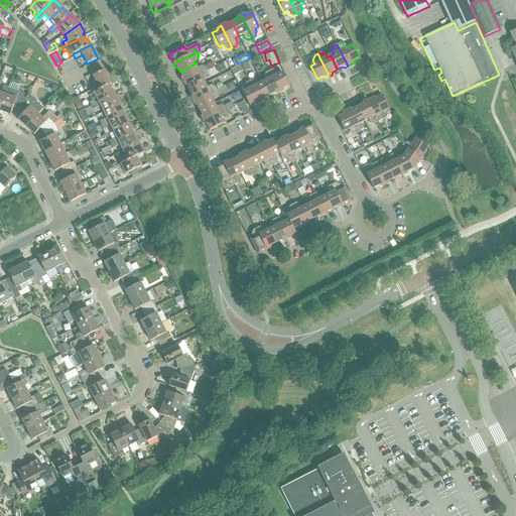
[(215,60),(206,63),(212,76),(232,67),(229,59),(217,65),(215,60)]
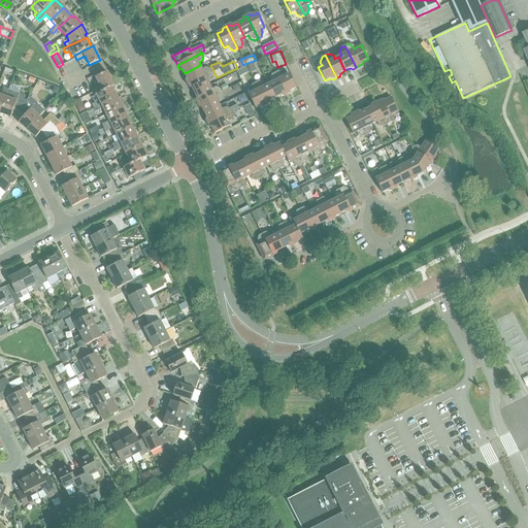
[(186,81),(188,85),(211,72),(210,69),(205,67),(202,69),(200,65),(185,73),(187,78),(186,81)]
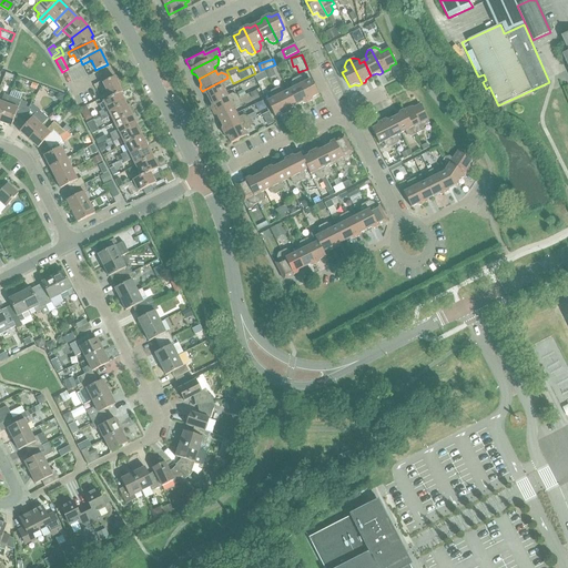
[(259,82),(261,84),(269,79),(263,71),(249,82),(252,87),(259,82)]
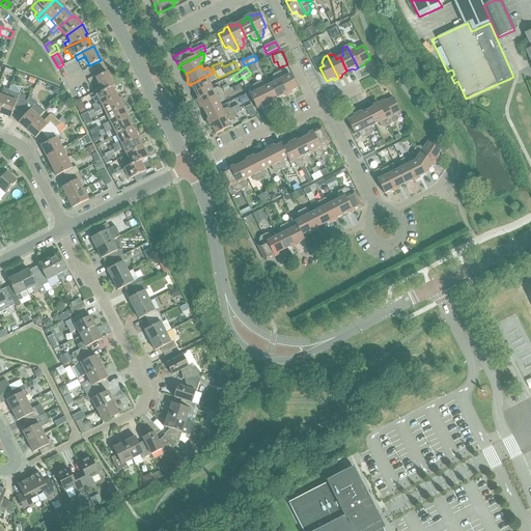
[(280,72),(276,74),(287,95),(291,94),(291,91),(298,88),(290,75),(286,77),(284,73),(280,72)]
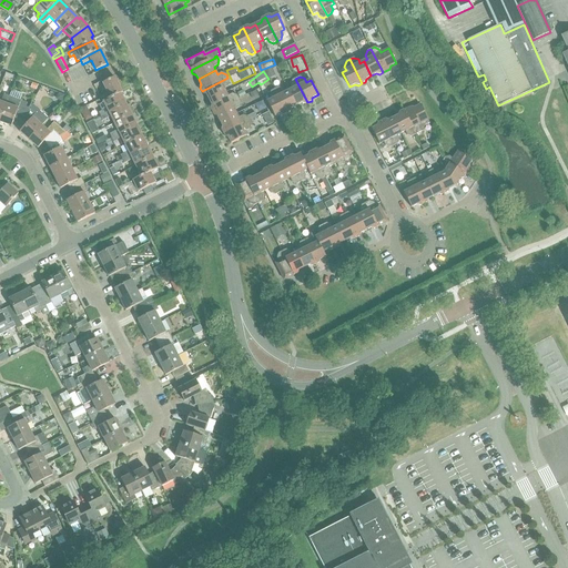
[(102,102),(103,102),(120,93),(122,93),(114,78),(102,83),(108,93),(100,98),(102,102)]
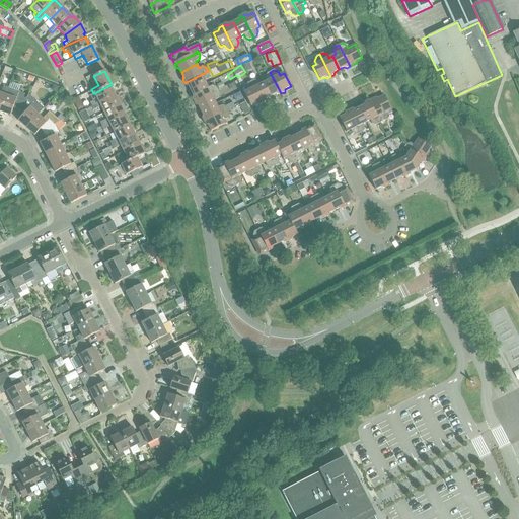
[(189,87),(191,92),(207,84),(205,80),(209,79),(210,74),(208,71),(184,83),(186,86),(189,87)]
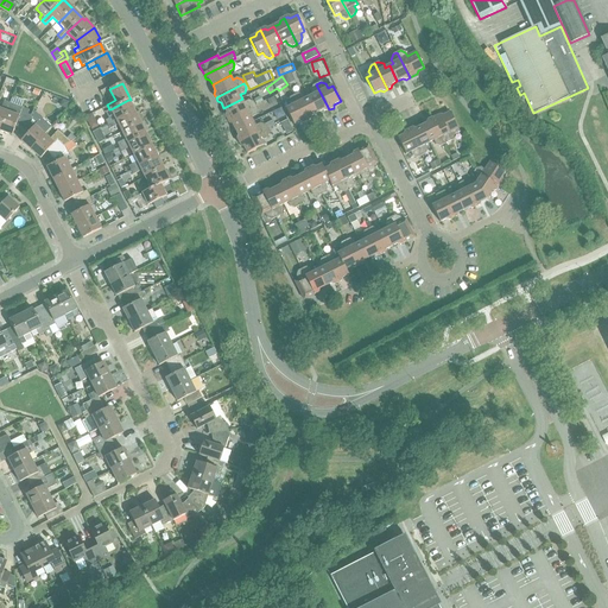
[(312,95),(309,97),(317,113),(323,111),(325,112),(329,109),(316,84),(312,86),(311,92),(312,95)]
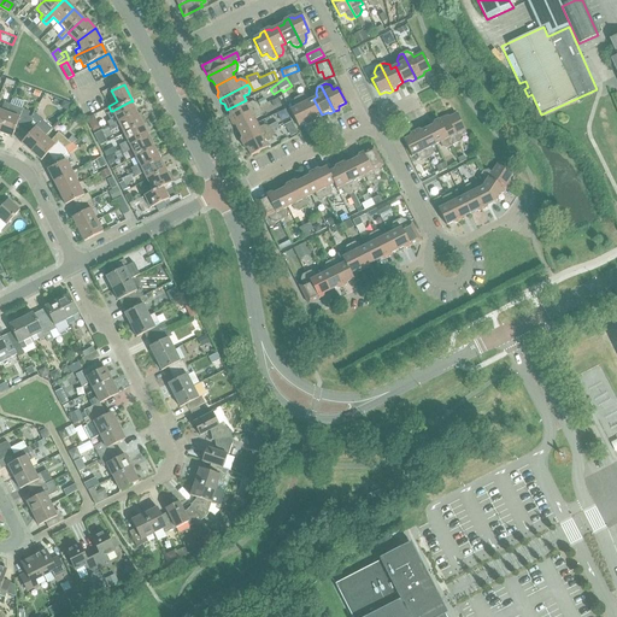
[(303,95),(298,97),(311,123),(315,121),(316,118),(322,115),(313,99),(310,101),(307,97),(303,95)]
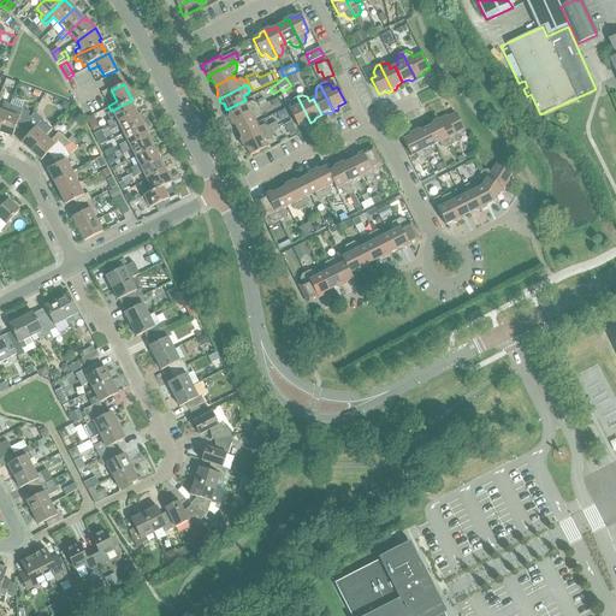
[(311,123),(297,96),(294,99),(291,104),(294,108),(289,111),(297,126),(303,124),(307,125),(311,123)]
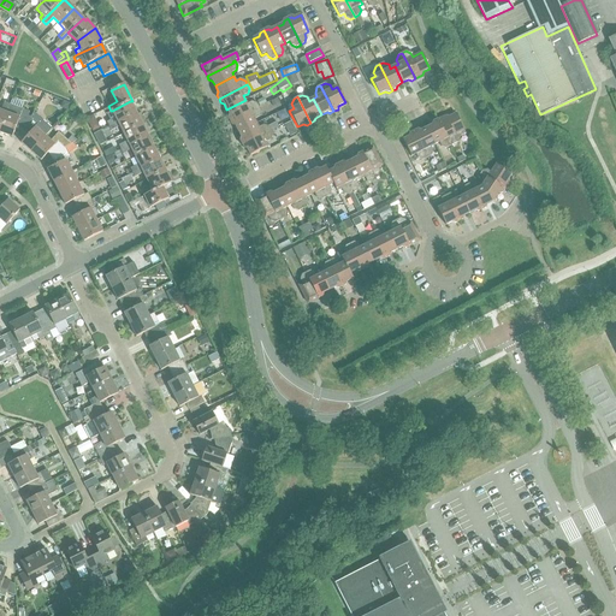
[(229,118),(230,122),(259,107),(256,104),(252,102),(248,104),(246,100),(226,110),(230,114),(229,118)]
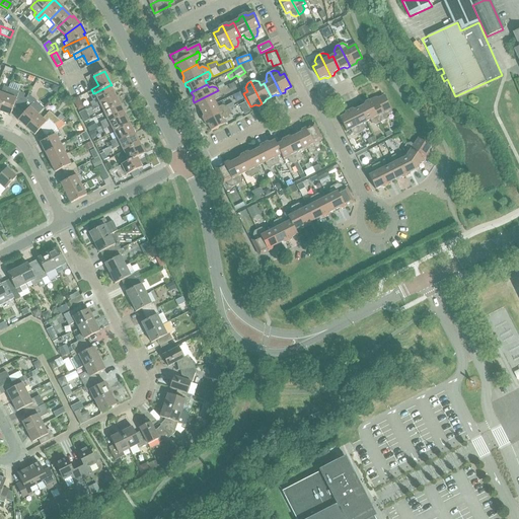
[(115,95),(109,85),(94,93),(97,99),(90,103),(92,106),(115,95)]
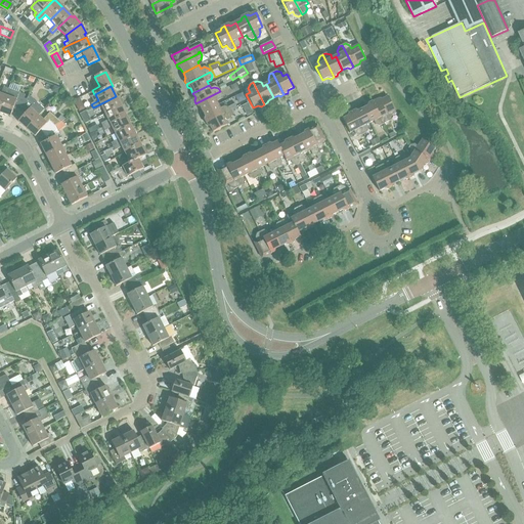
[(0,112),(8,89),(3,87),(1,94),(0,94),(0,112)]
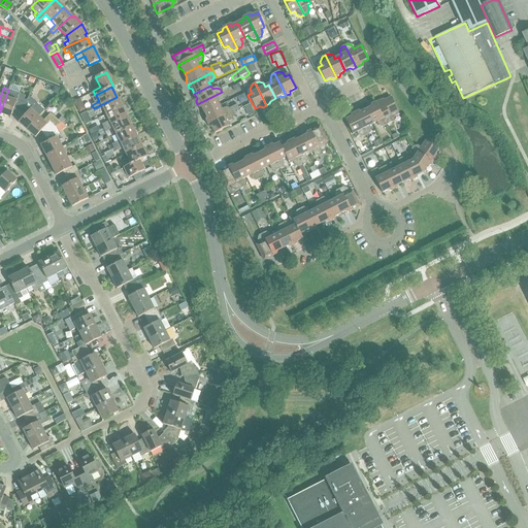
[(13,109),(19,112),(26,100),(24,100),(25,96),(8,90),(0,112),(0,113),(10,118),(13,109)]
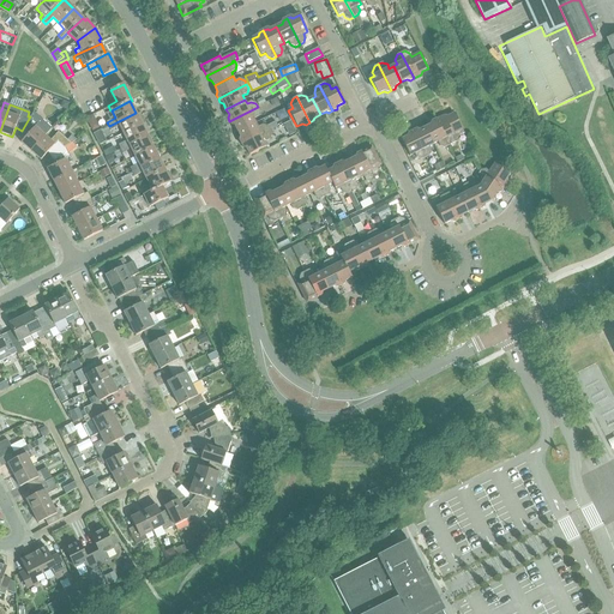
[(235,126),(238,132),(257,122),(254,119),(258,116),(260,112),(258,107),(229,121),(232,125),(235,126)]
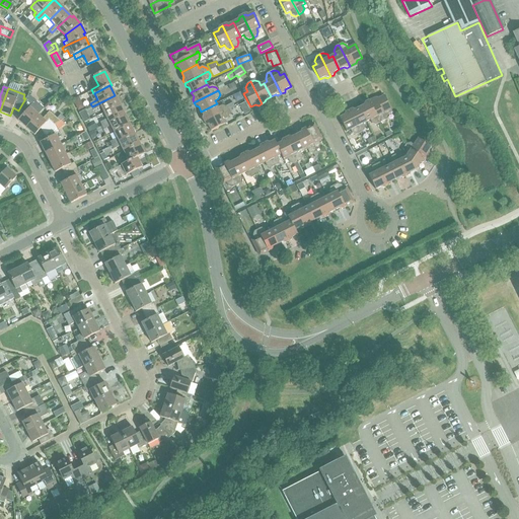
[(23,114),(17,121),(26,128),(38,115),(45,107),(29,94),(25,98),(18,110),(23,114)]
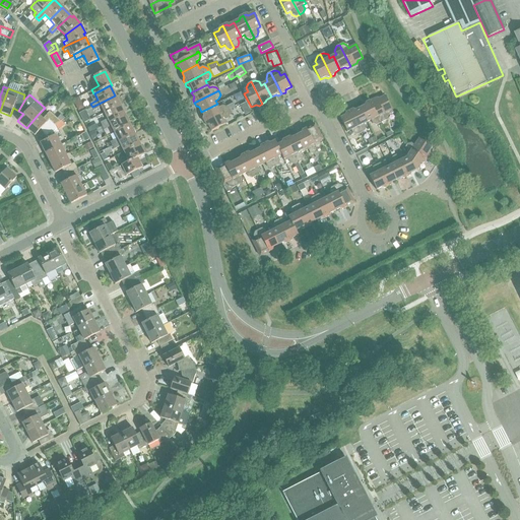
[(73,101),(81,111),(87,106),(79,95),(73,101)]
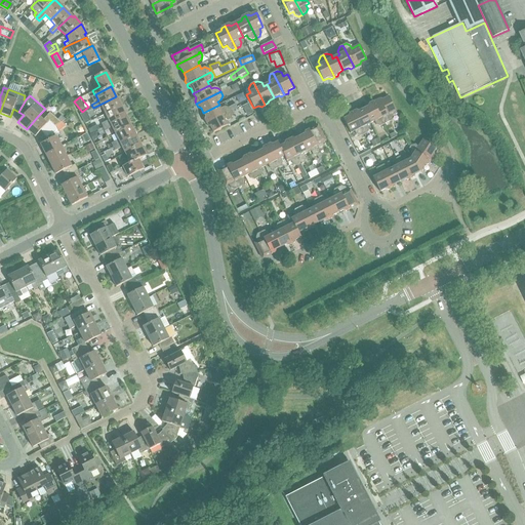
[(103,108),(106,114),(121,106),(116,96),(93,108),(94,112),(103,108)]
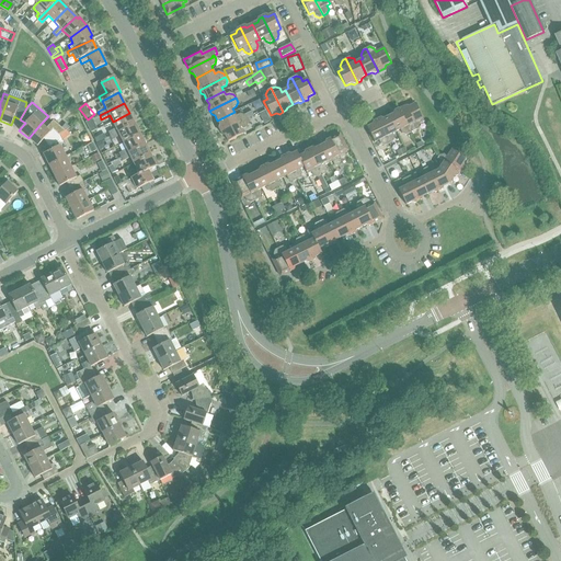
[(405,105),(398,110),(410,134),(418,129),(420,125),(424,122),(415,103),(409,106),(405,105)]
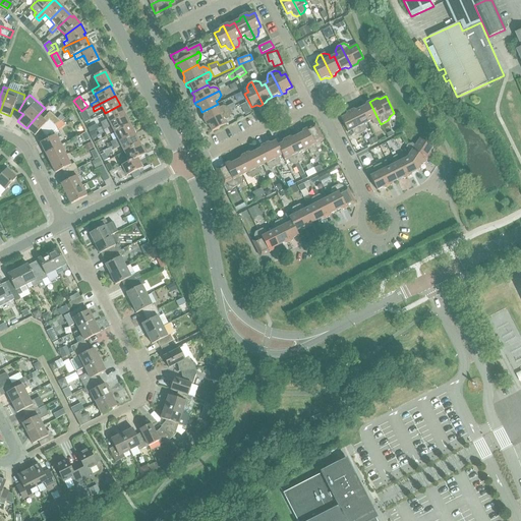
[(365,106),(360,109),(367,122),(371,120),(372,124),(378,125),(381,124),(369,102),(366,103),(365,106)]
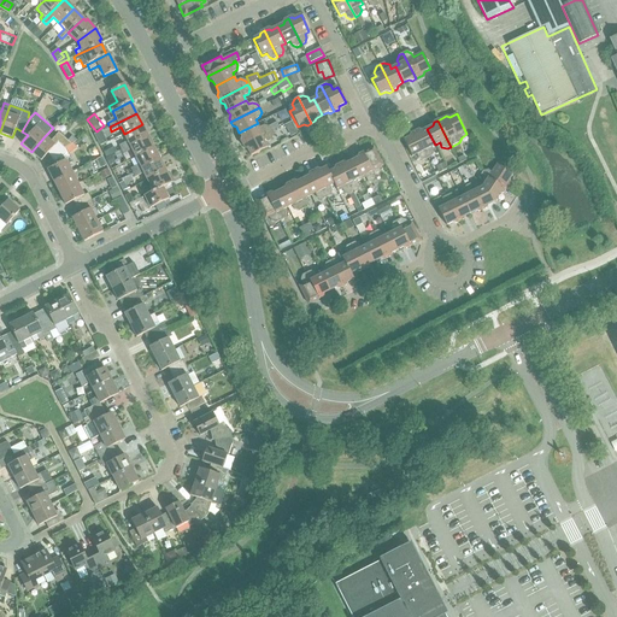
[(241,141),(242,145),(271,131),(269,127),(264,125),(259,128),(258,123),(239,133),(241,139),(241,141)]
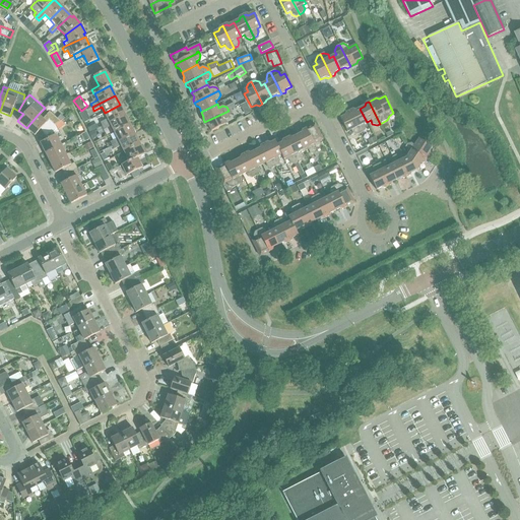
[(101,123),(102,126),(125,115),(120,105),(105,113),(108,119),(101,123)]
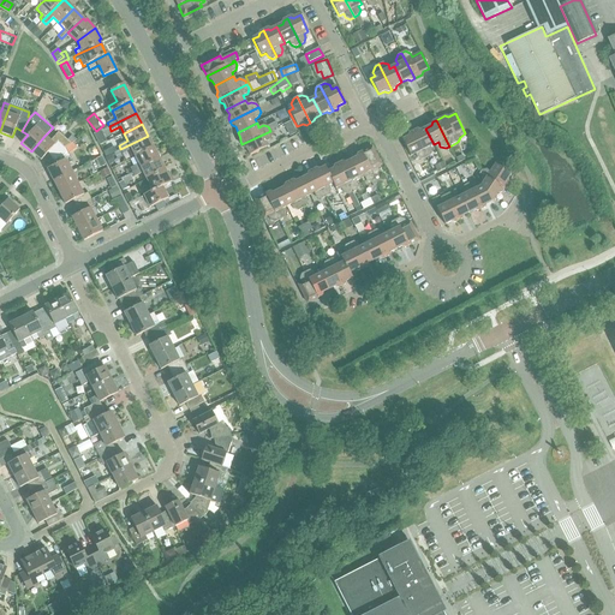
[(417,130),(413,132),(427,157),(430,156),(431,150),(430,147),(434,144),(425,129),(421,131),(417,130)]
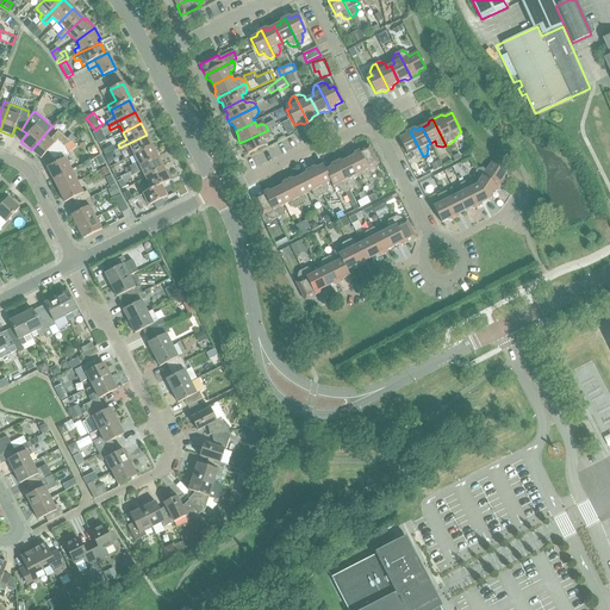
[(268,130),(240,143),(242,148),(244,149),(248,155),(267,145),(265,141),(268,138),(271,134),(268,130)]
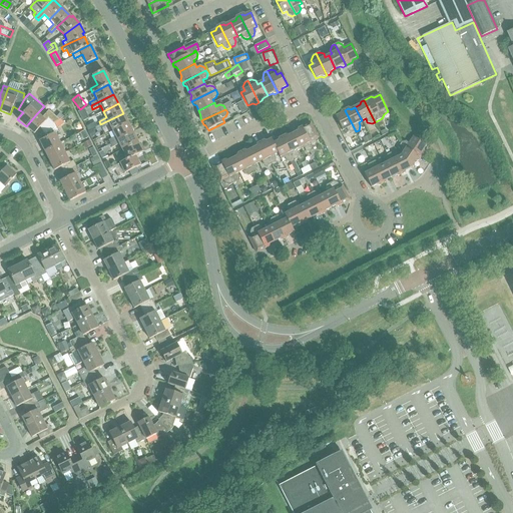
[(40,127),(43,132),(55,124),(64,117),(60,113),(56,117),(49,110),(42,118),(37,113),(26,126),(34,134),(40,127)]
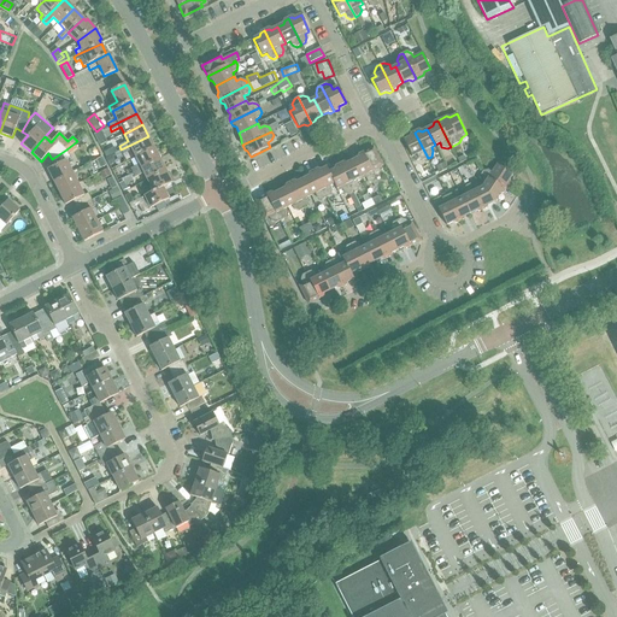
[(428,158),(415,133),(411,134),(410,137),(404,140),(412,157),(416,154),(418,159),(423,160),(428,158)]
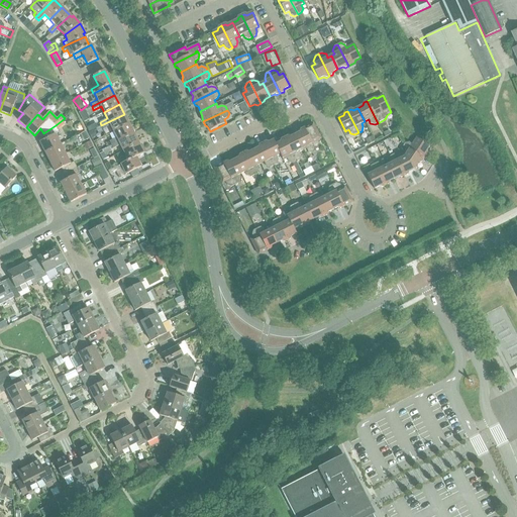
[(110,125),(113,132),(129,124),(124,114),(101,125),(103,129),(110,125)]
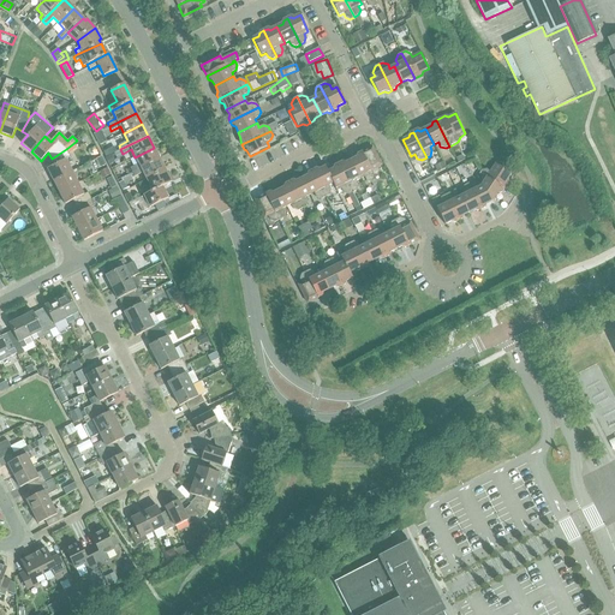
[(112,162),(123,159),(118,144),(107,148),(112,162)]
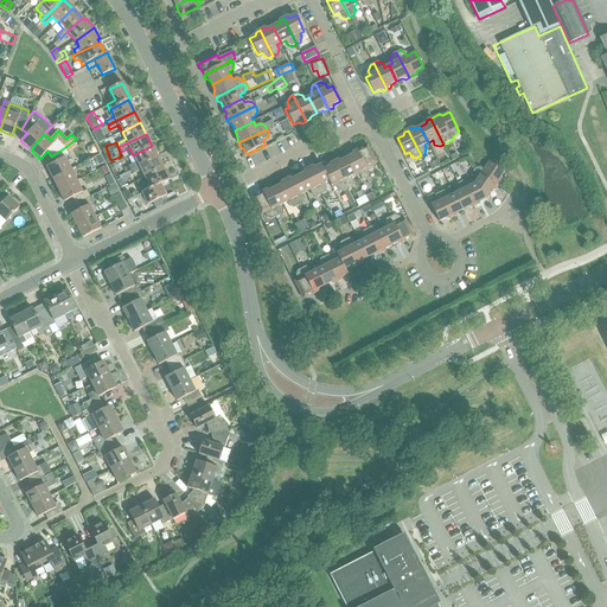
[(368,145),(357,151),(370,177),(370,176),(374,174),(375,170),(374,165),(376,164),(368,145)]
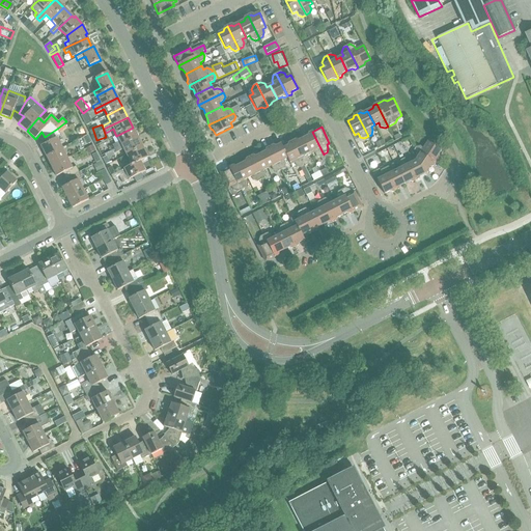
[(112,145),(114,149),(138,137),(133,128),(116,136),(119,142),(112,145)]
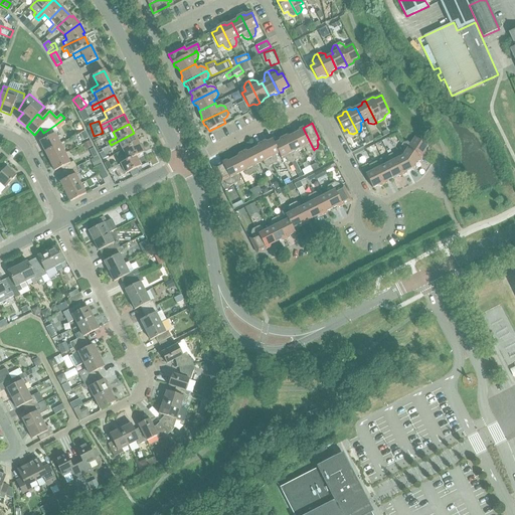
[(39,142),(44,152),(60,144),(57,138),(61,137),(55,125),(43,133),(47,138),(39,142)]
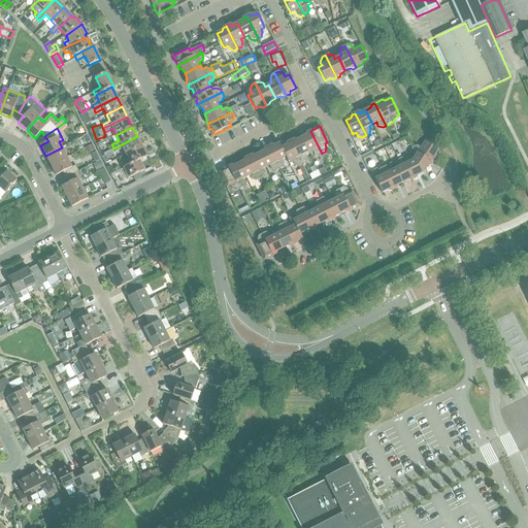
[(306,135),(301,138),(309,154),(312,153),(315,156),(319,157),(323,155),(322,153),(322,154),(310,131),(307,133),(306,135)]
